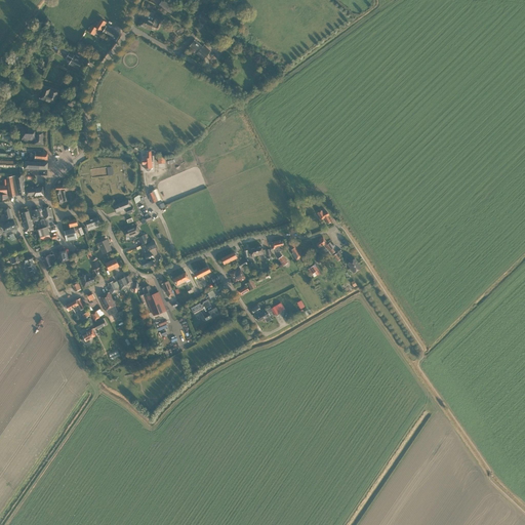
[(162,3),(160,6),(172,14),(174,11),(162,3)]
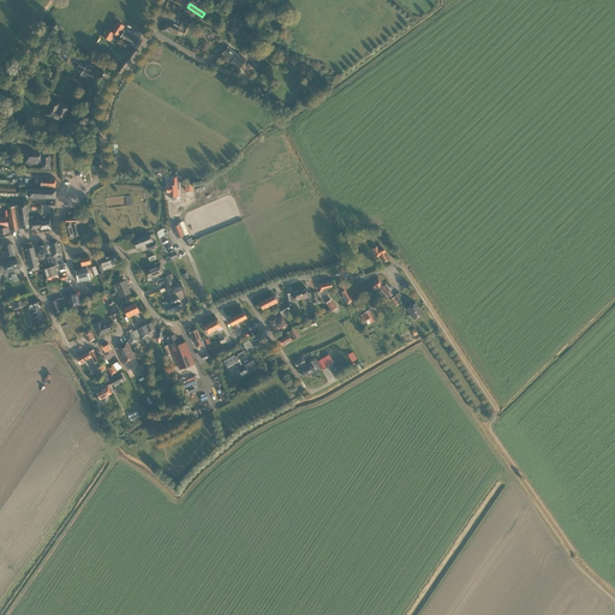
[(243,15),(238,10),(230,19),(233,23),(233,22),(239,27),(244,23),(239,19),(243,15)]
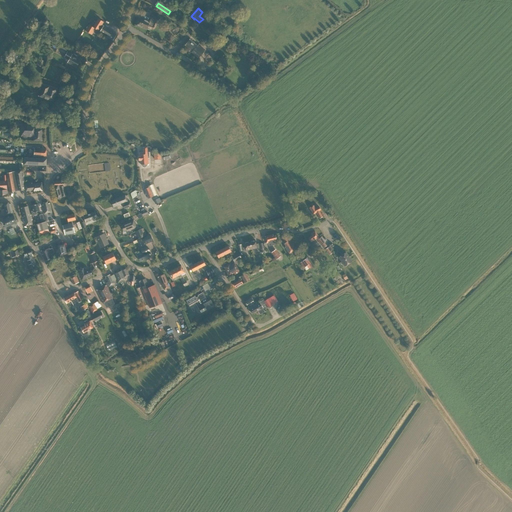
[(92,27),(95,29),(113,40),(116,34),(102,25),(103,22),(98,18),(92,27)]
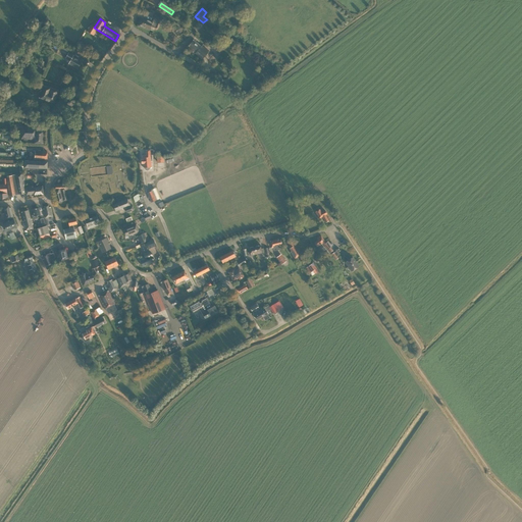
[(152,22),(143,18),(139,27),(143,28),(144,27),(150,30),(151,25),(156,29),(159,20),(154,18),(152,22)]
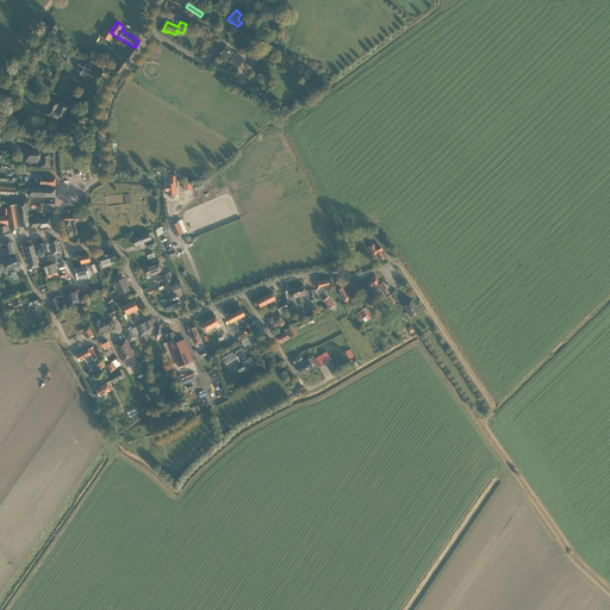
[(109,42),(113,35),(110,32),(106,30),(101,37),(109,42)]
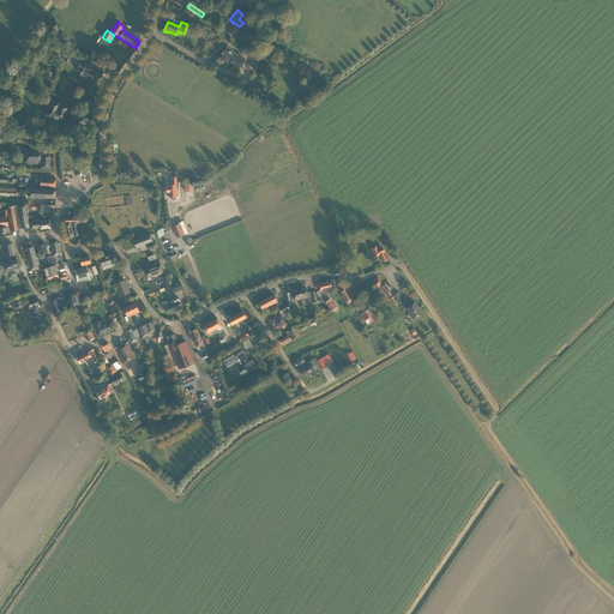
[(238,54),(236,54),(230,49),(229,49),(227,48),(222,53),(228,58),(227,59),(230,61),(230,62),(234,66),(235,66),(239,68),(246,60),(238,54)]
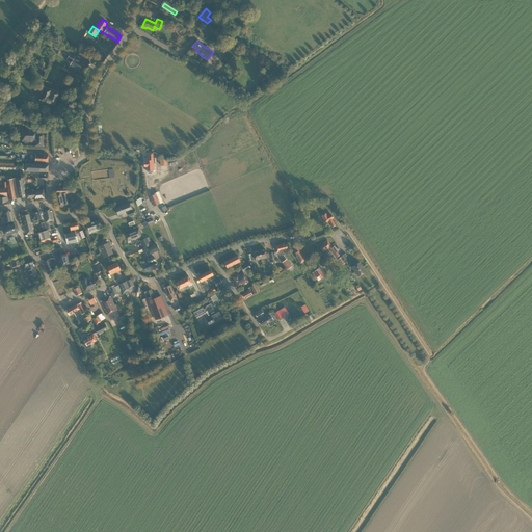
[(228,51),(221,43),(216,48),(222,55),(228,51)]
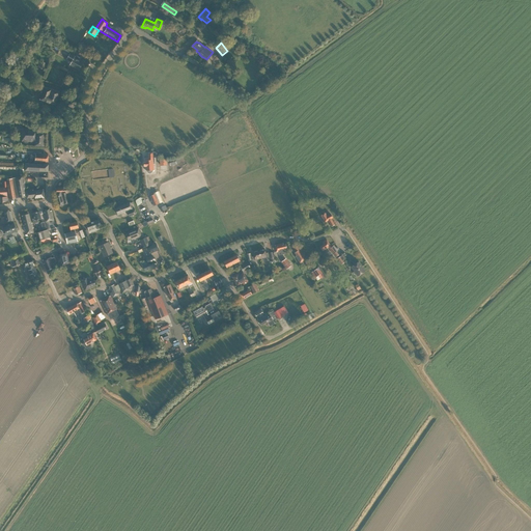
[(75,56),(70,53),(66,59),(72,61),(70,64),(79,70),(82,62),(74,58),(75,56)]
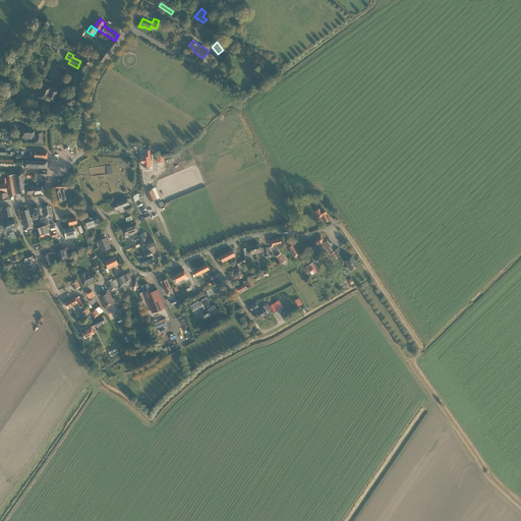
[(40,60),(37,65),(43,68),(44,67),(45,68),(48,62),(45,61),(44,62),(40,60)]
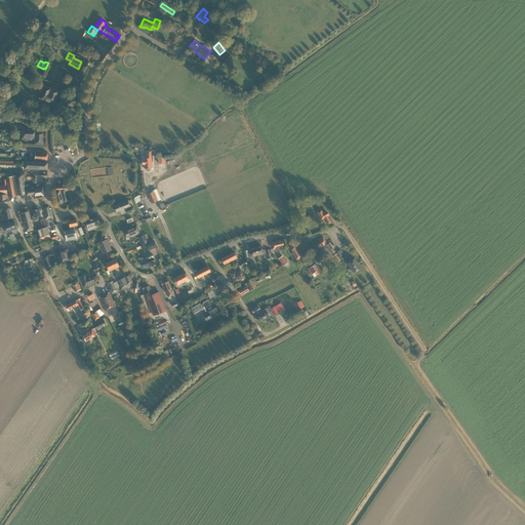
[(216,72),(210,68),(207,73),(213,77),(216,72)]
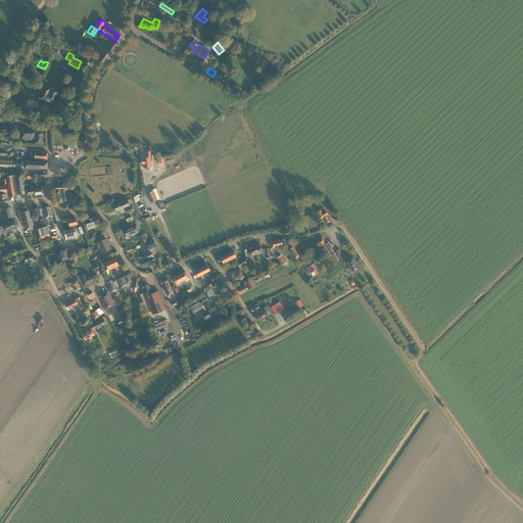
[(58,90),(43,85),(39,98),(54,103),(58,90)]
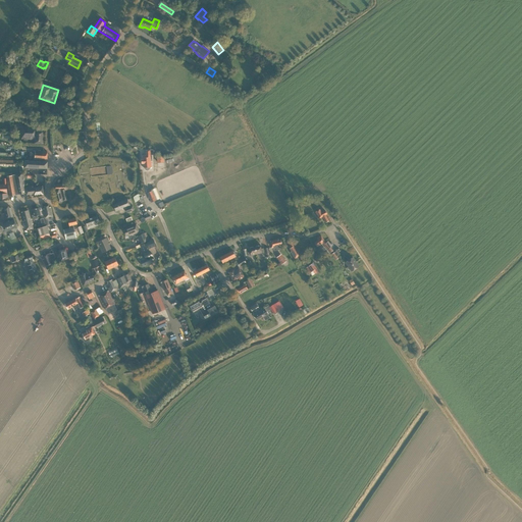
[(36,126),(22,125),(21,139),(35,140),(35,143),(43,143),(44,132),(36,131),(36,126)]
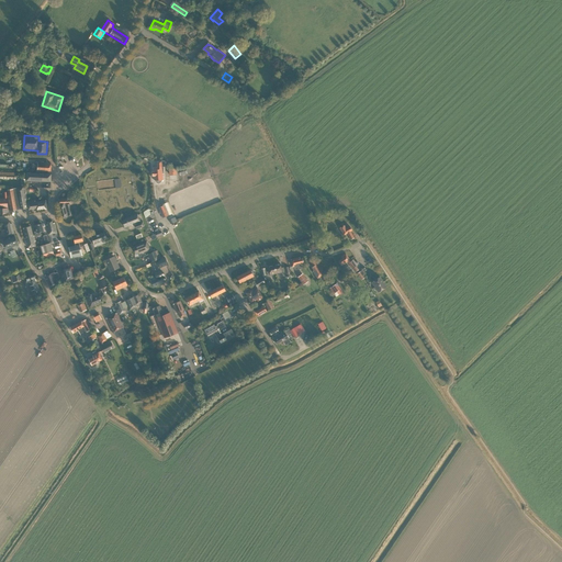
[(71,155),(71,142),(58,142),(58,155),(71,155)]
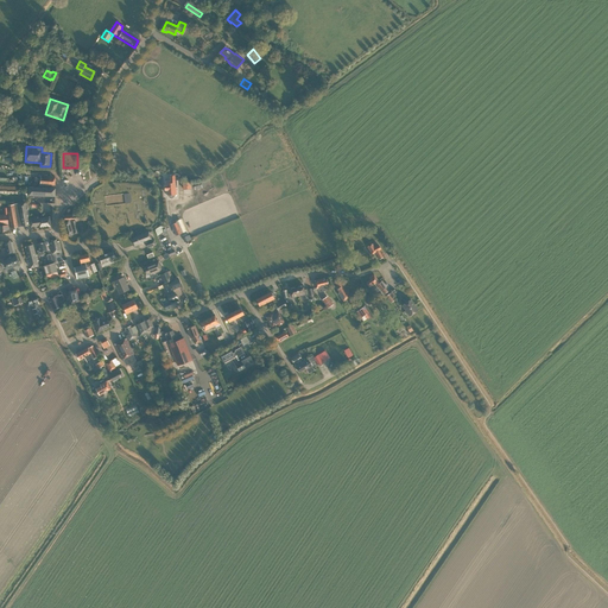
[(168,190),(168,195),(169,195),(169,196),(169,197),(170,198),(171,198),(172,198),(173,198),(173,197),(175,197),(175,196),(175,195),(176,195),(176,187),(177,187),(177,181),(176,181),(175,175),(170,175),(170,181),(165,181),(165,185),(165,190),(168,190)]
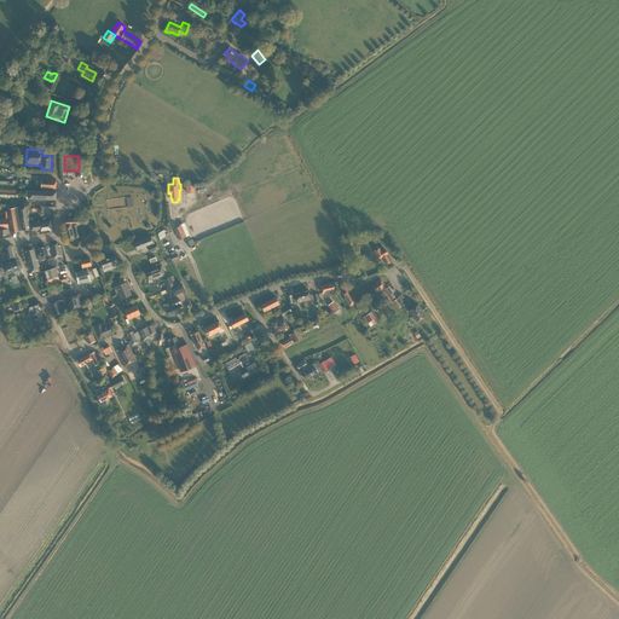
[(56,179),(41,179),(41,180),(36,180),(36,186),(41,186),(41,189),(56,190),(56,179)]
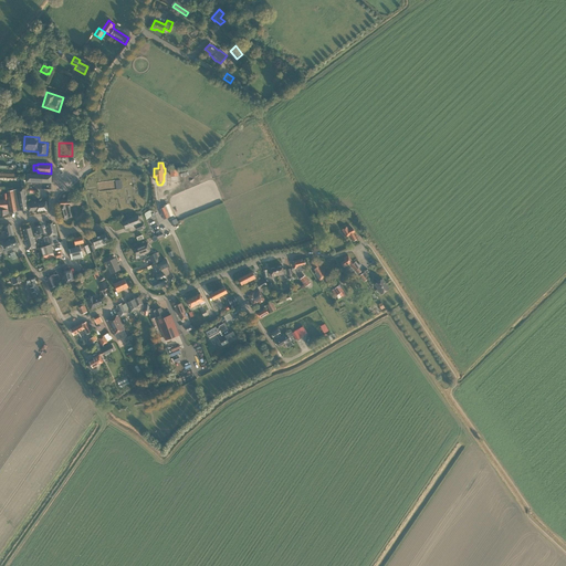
[(38,188),(51,189),(51,182),(51,176),(27,175),(27,185),(27,189),(38,189),(38,188)]
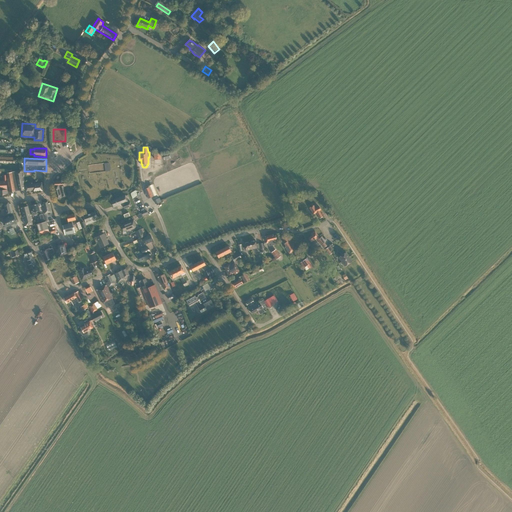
[(32,183),(24,184),(22,170),(7,173),(7,178),(9,192),(25,189),(25,192),(33,191),(33,192),(43,191),(41,182),(32,184),(32,183)]
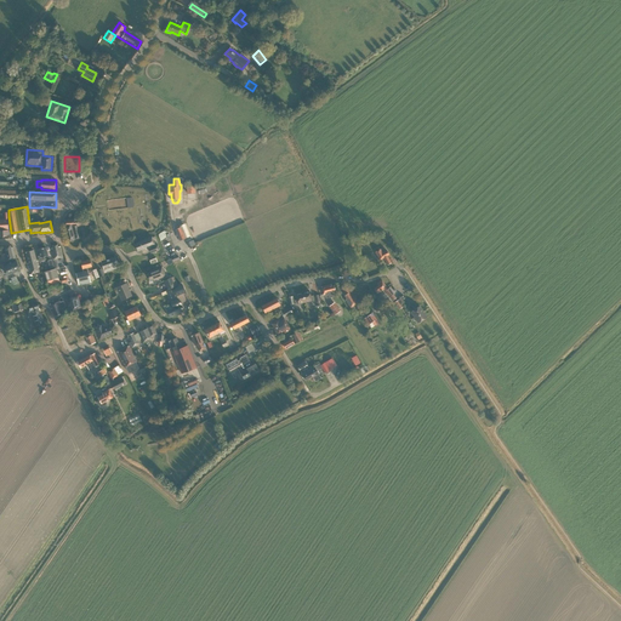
[(85,226),(85,227),(92,226),(90,218),(64,220),(66,227),(63,227),(68,241),(81,237),(78,227),(85,226)]
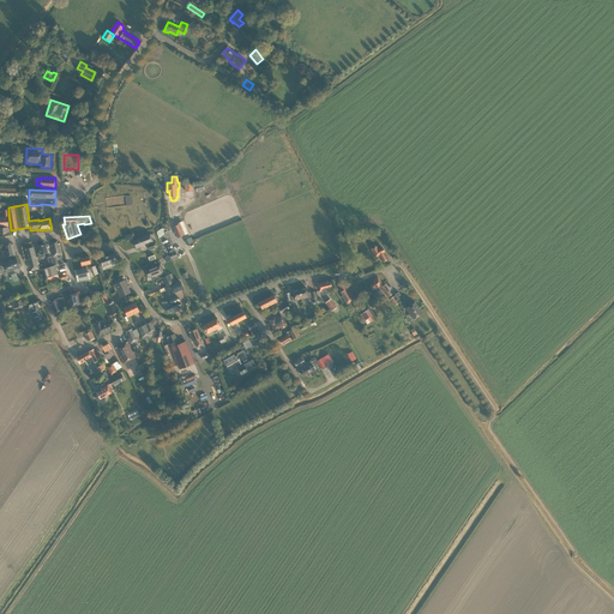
[(178,238),(184,235),(187,234),(182,222),(178,223),(179,224),(173,227),(178,238)]
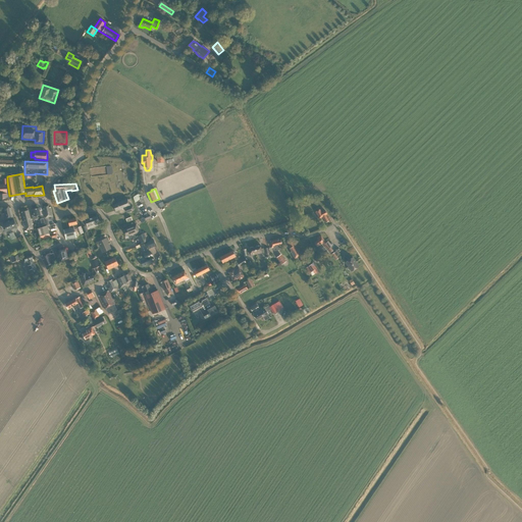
[(124,208),(125,208),(126,212),(134,209),(132,204),(129,205),(127,199),(117,203),(113,205),(115,211),(121,209),(124,208)]
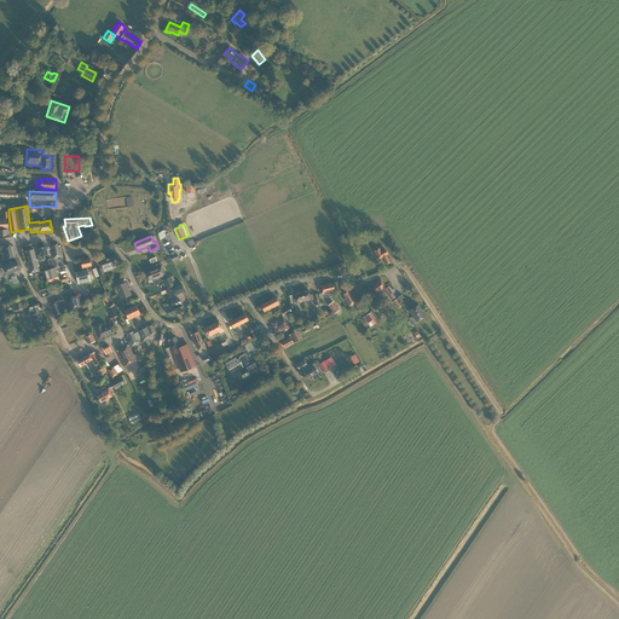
[(59,246),(58,246),(57,243),(52,246),(52,247),(51,248),(53,258),(62,256),(59,246)]
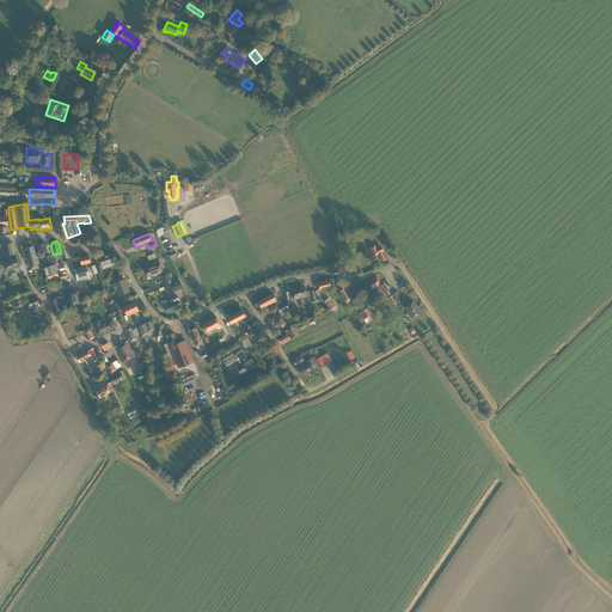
[(11,244),(11,242),(4,244),(5,249),(4,250),(6,256),(16,254),(13,243),(11,244)]
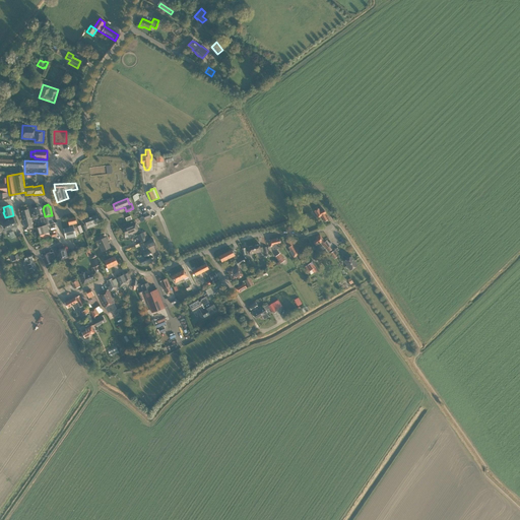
[(320,211),(318,208),(314,210),(318,217),(321,215),(322,217),(324,221),(327,220),(325,215),(324,214),(326,213),(324,209),(320,211)]
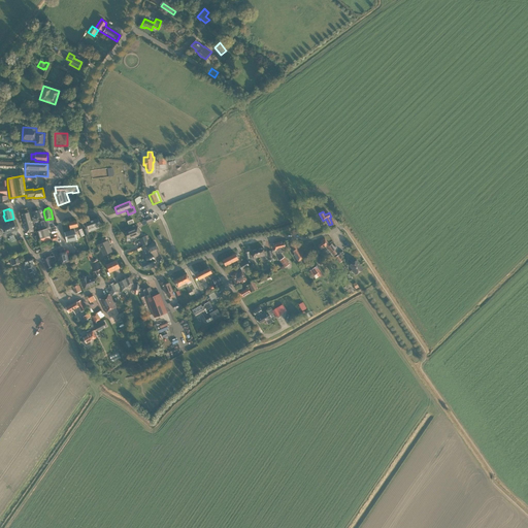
[(31,222),(29,212),(22,215),(24,224),(23,224),(25,229),(26,233),(33,231),(32,227),(33,227),(32,222),(31,222)]
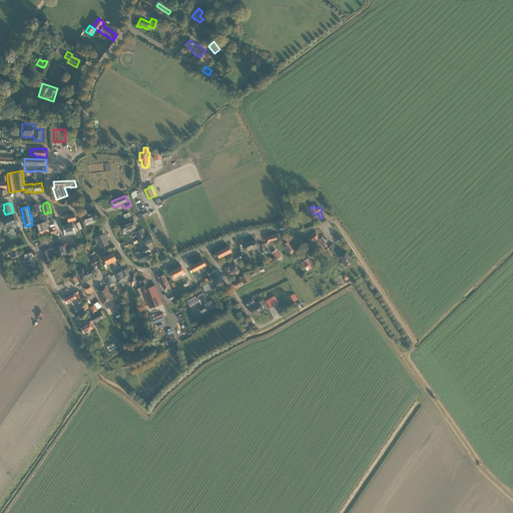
[(140,210),(141,214),(137,215),(138,218),(148,215),(147,208),(140,210)]
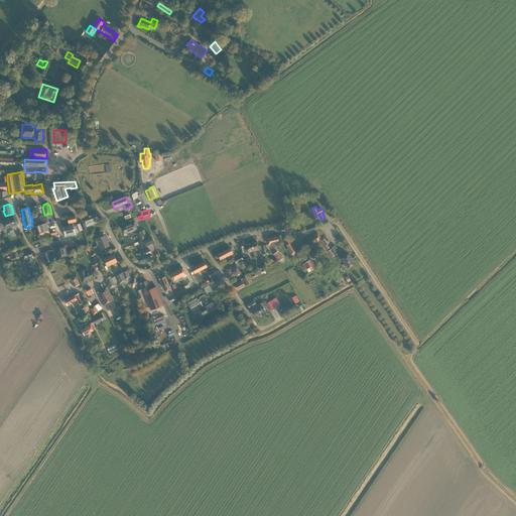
[(99,222),(96,214),(84,218),(88,226),(99,222)]
